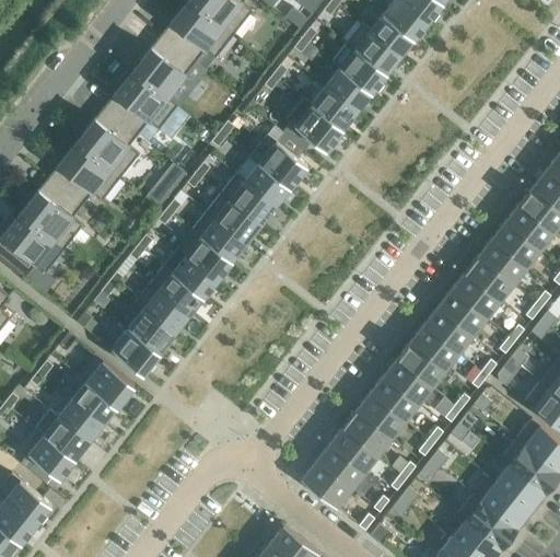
[(241,4),(244,0),(188,0),(188,1),(233,36),(252,12),(241,4)]
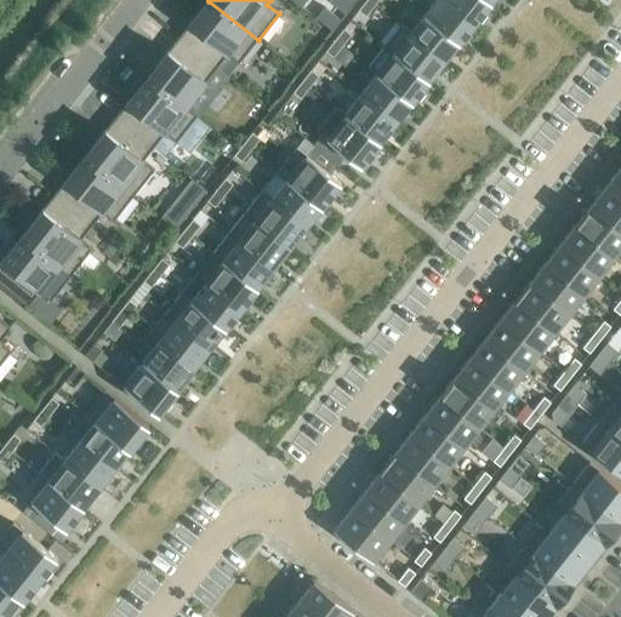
[(438,0),(425,18),(459,45),(473,27),(439,0),(438,0)]
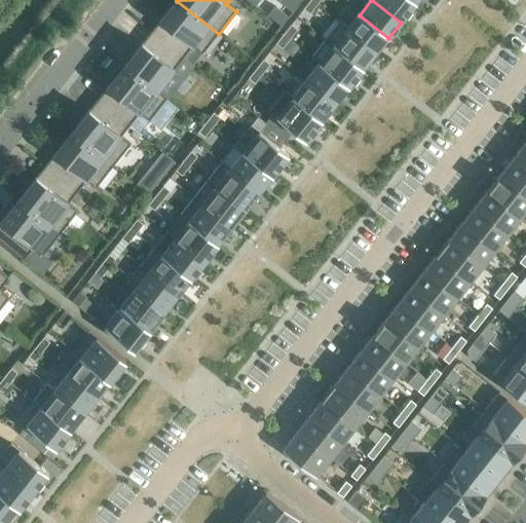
[(372,0),(401,23),(415,5),(408,0),(372,0)]
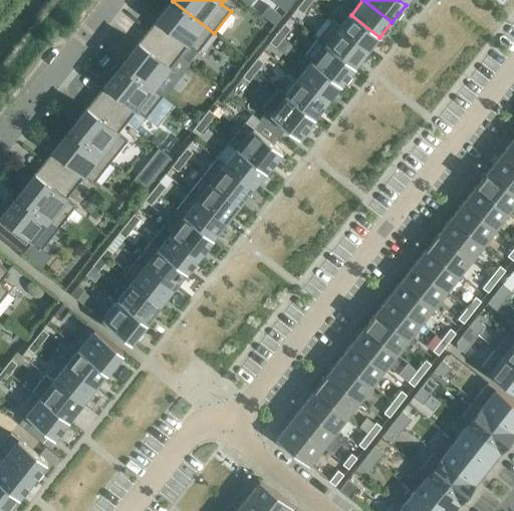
[(162,26),(153,38),(179,58),(188,47),(197,54),(214,33),(173,1),(156,22),(162,26)]
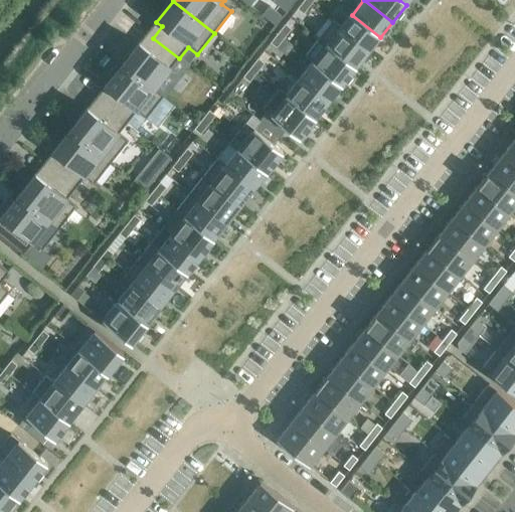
[(303,16),(311,6),(304,1),(297,11),(303,16)]
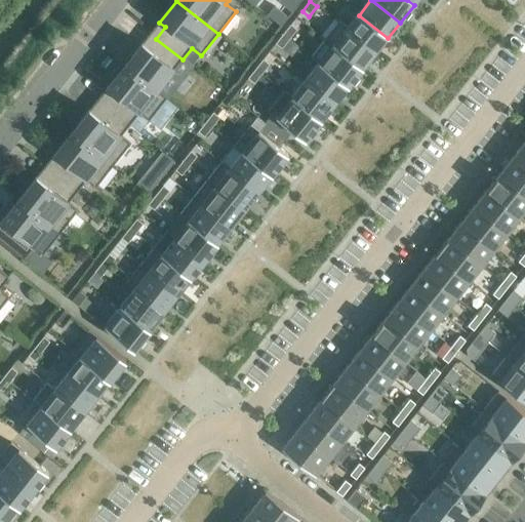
[(339,25),(376,53),(388,38),(359,15),(348,30),(339,24),(339,25)]
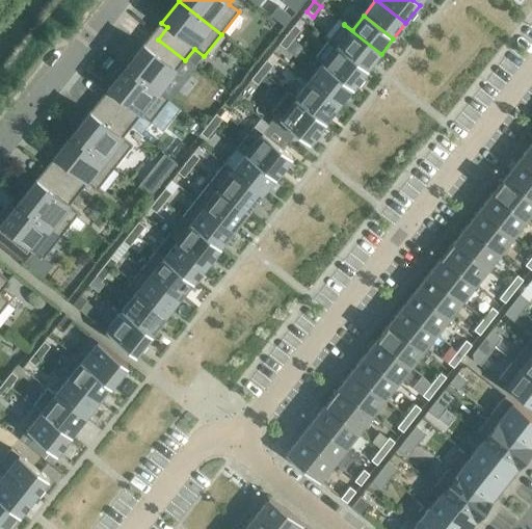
[(329,43),(367,72),(381,54),(344,25),(329,43)]
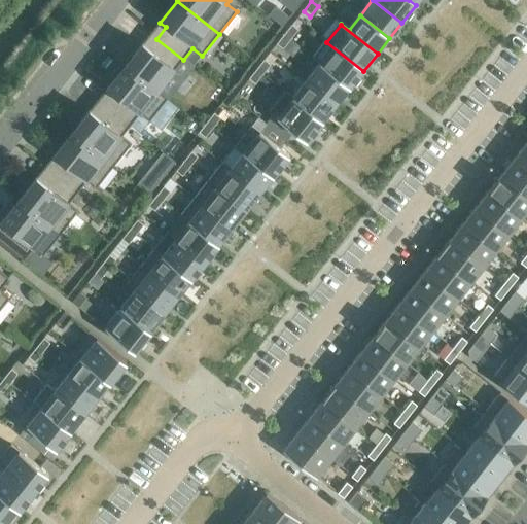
[(290,41),(297,32),(291,27),(284,36),(290,41)]
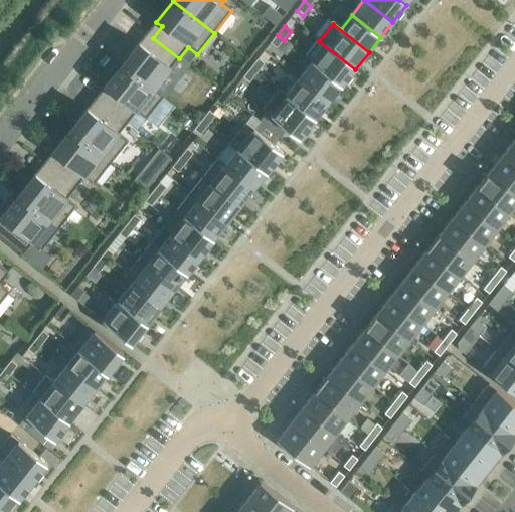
[(276,50),(284,40),(278,35),(270,45),(276,50)]
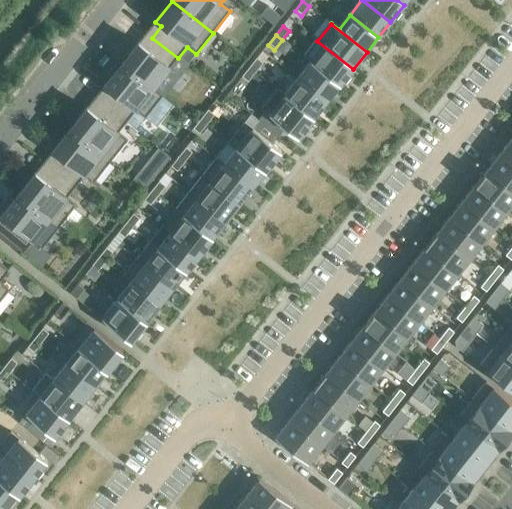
[(152,90),(178,58),(152,38),(143,49),(137,45),(121,66),(161,98),(162,98),(152,90)]
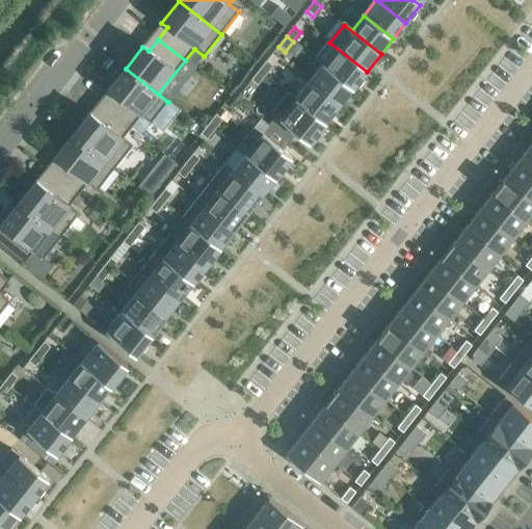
[(323,67),(353,89),(367,72),(329,43),(329,44),(337,50),(323,67)]
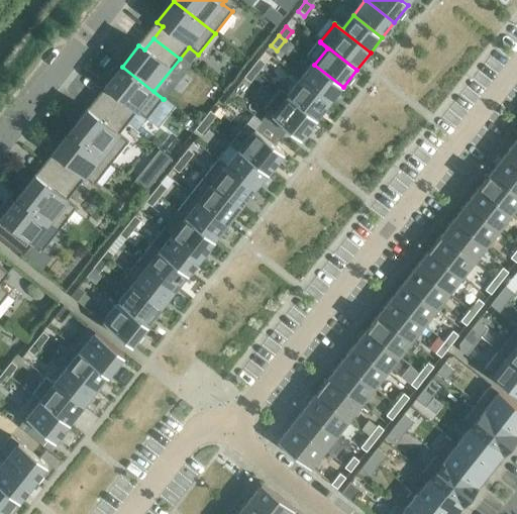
[(257,75),(265,66),(259,61),(251,70),(257,75)]
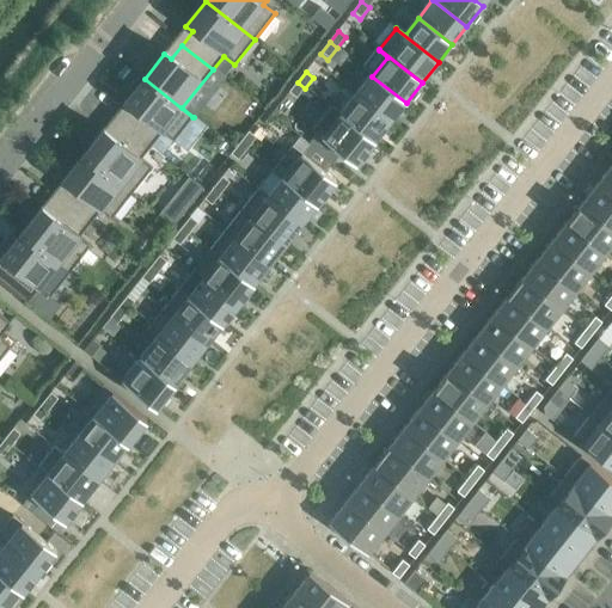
[(356,97),(390,123),(407,103),(372,77),(356,97)]
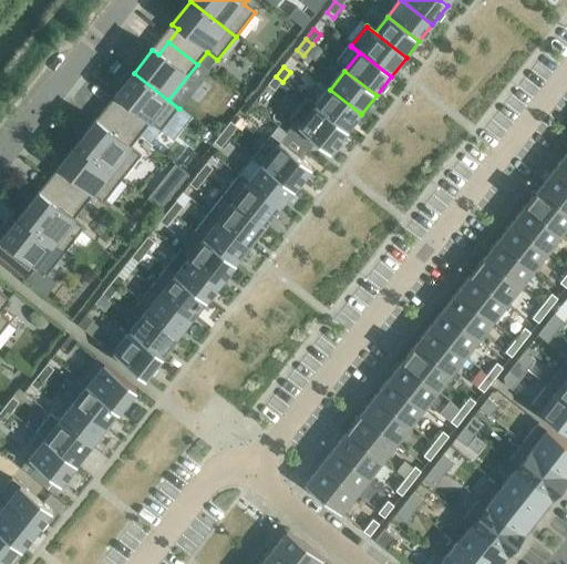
[(121,102),(111,114),(140,136),(150,124),(160,133),(178,109),(134,73),(115,96),(121,102)]
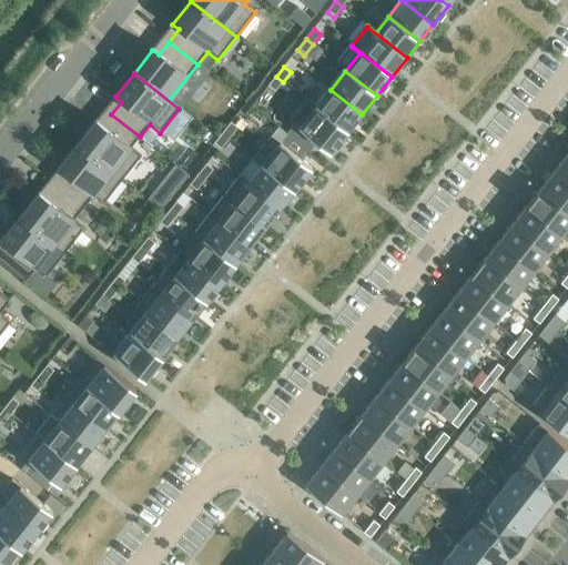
[(274,93),(283,82),(276,77),(267,88),(274,93)]
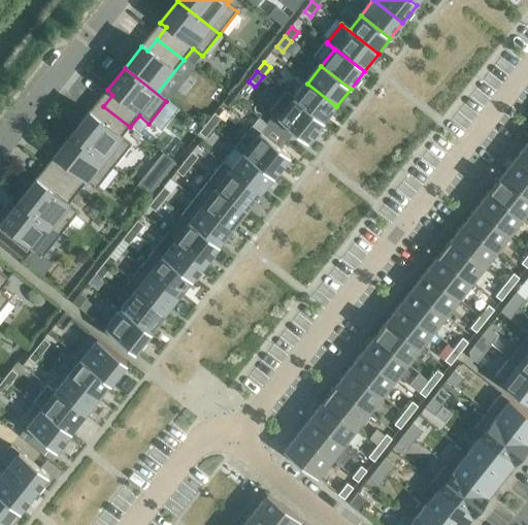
[(294,101),(323,124),(336,106),(307,84),(294,101)]
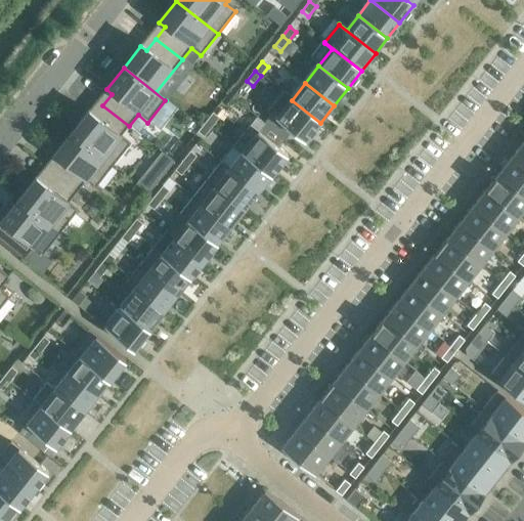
[(304,143),(320,123),(292,100),(292,99),(284,92),(267,114),(270,117),(264,125),(285,141),(292,133),(304,143)]
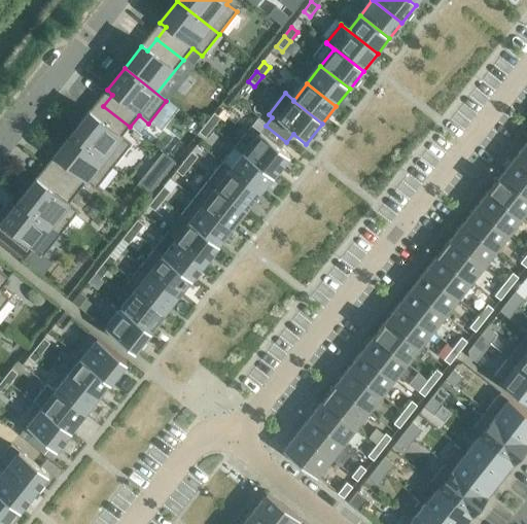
[(120,139),(130,127),(103,106),(94,117),(89,113),(71,135),(113,168),(131,146),(120,139)]
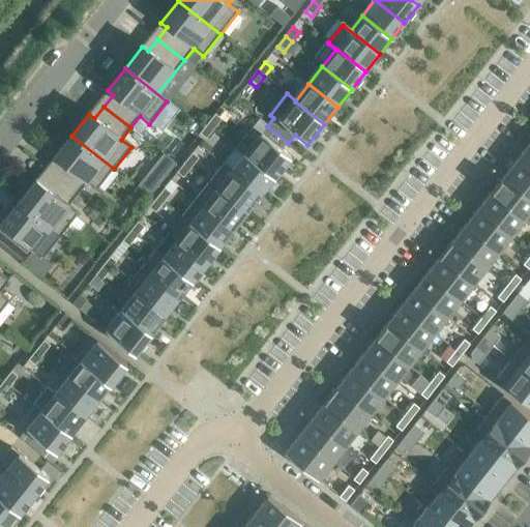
[(213,130),(221,121),(214,116),(207,126),(213,130)]
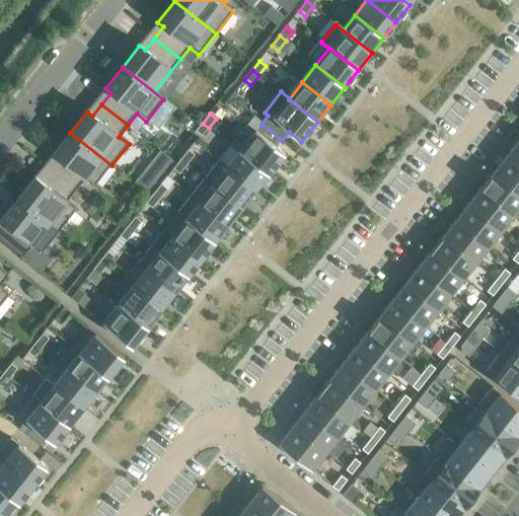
[(202,137),(209,128),(203,124),(196,133),(202,137)]
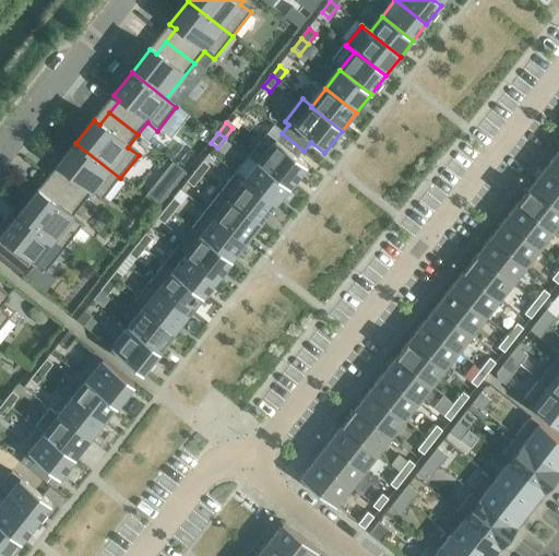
[(275,142),(266,135),(249,157),(289,189),(307,167),(297,160),(304,151),(282,133),(275,142)]
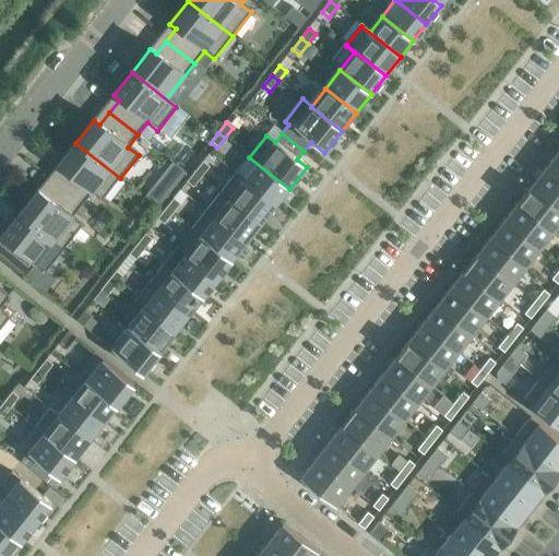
[(102,202),(120,178),(75,143),(57,167),(62,172),(54,184),(82,206),(91,193),(102,202)]
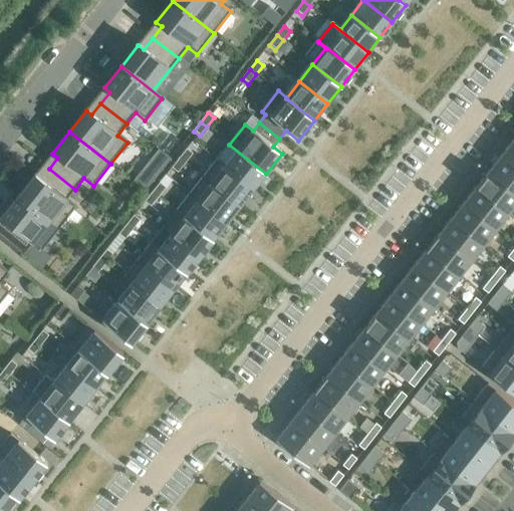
[(513,168),(513,143),(512,142),(500,158),(513,168)]
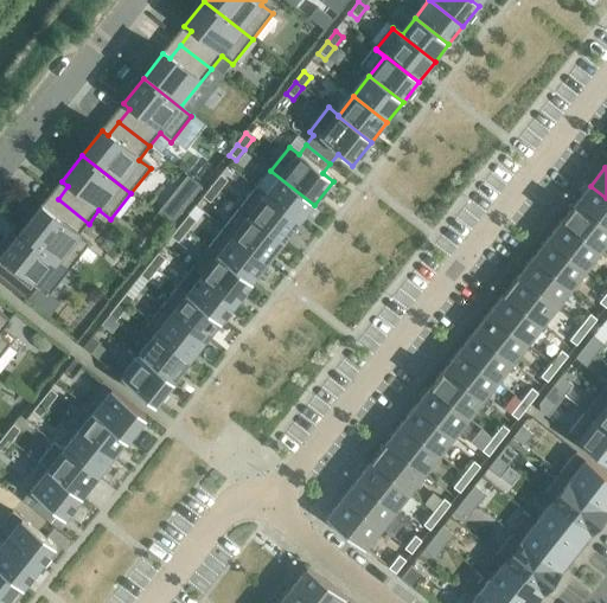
[(255,191),(298,225),(314,205),(270,171),(270,172),(279,178),(264,197),(256,190),(255,191)]
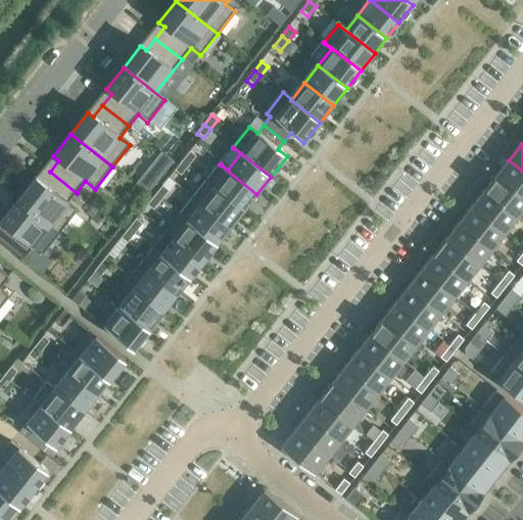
[(188,168),(195,157),(189,153),(182,162),(188,168)]
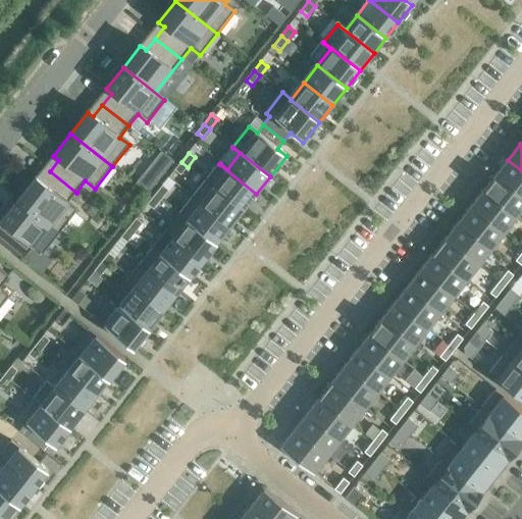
[(521,170),(508,160),(496,175),(521,196),(521,170)]
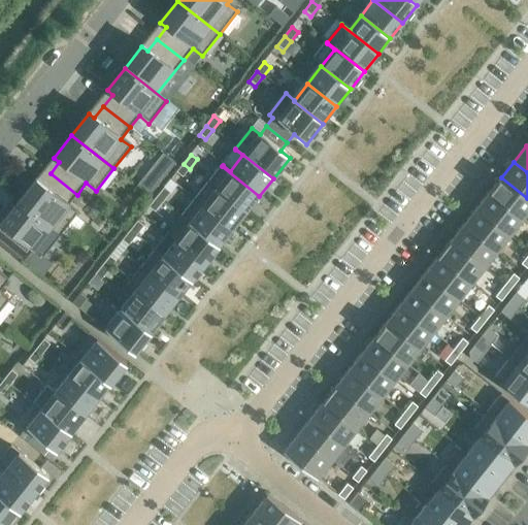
[(183,178),(190,169),(184,164),(176,173),(183,178)]
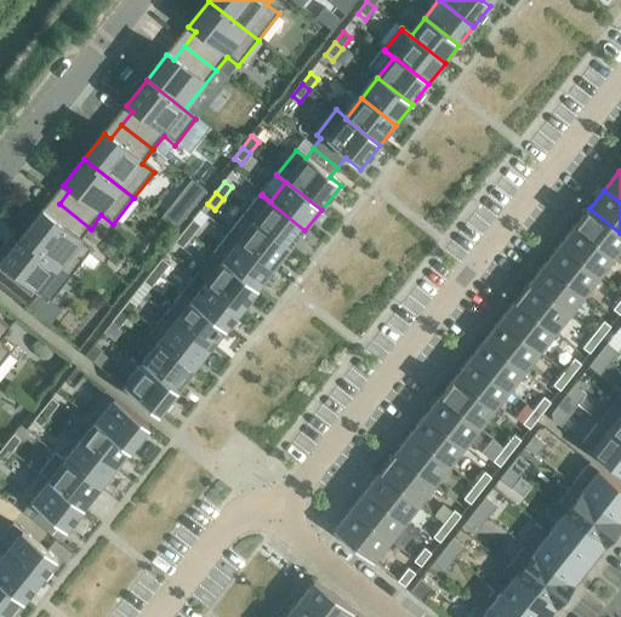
[(244,216),(289,251),(305,230),(261,195),(244,216)]
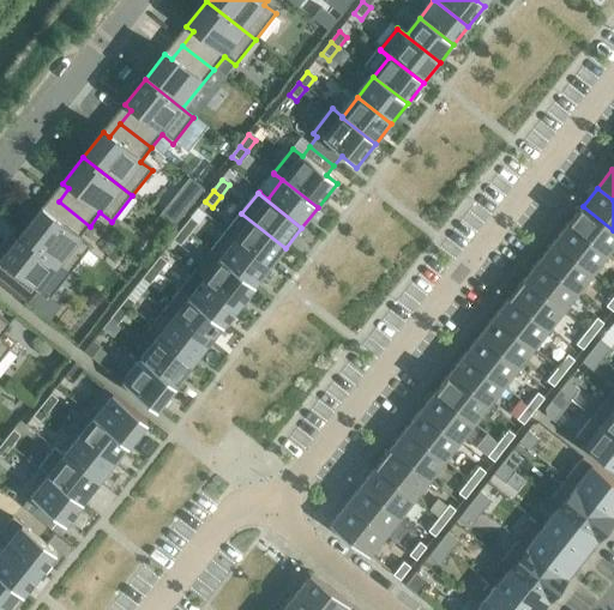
[(90,227),(59,201),(48,215),(41,210),(20,235),(70,275),(90,248),(79,240),(90,227)]
